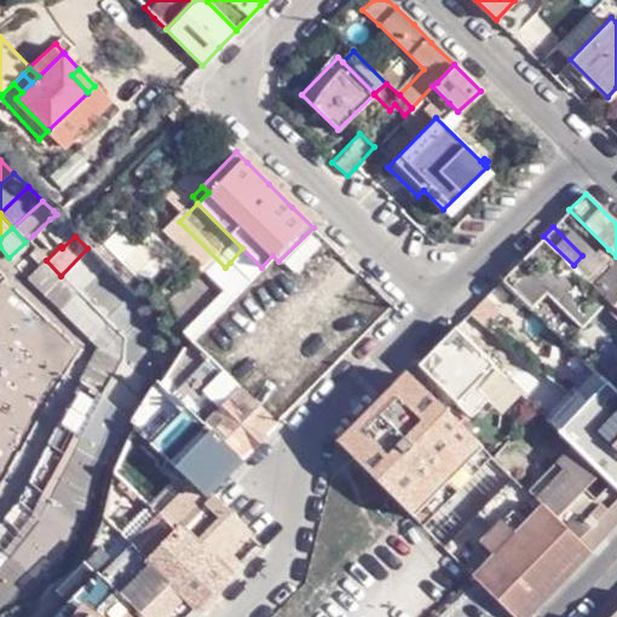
[(513,266),(501,280),(529,307),(545,292),(581,327),(607,300),(593,284),(583,275),(574,265),(543,236),(513,266)]
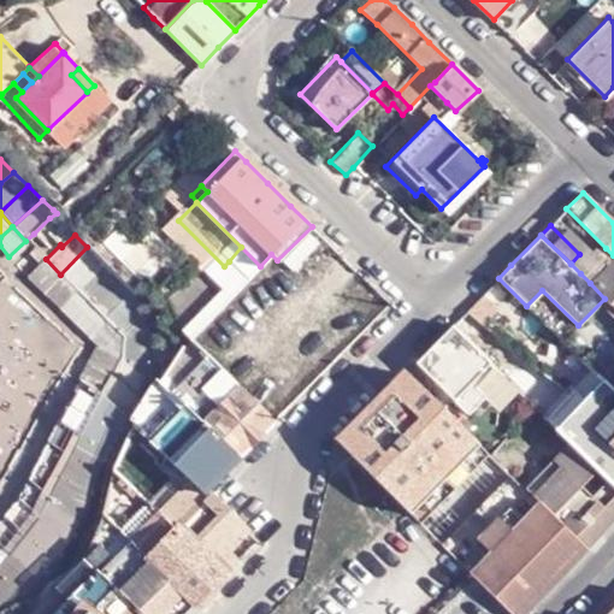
[(87,247),(60,275),(75,288),(100,261),(87,247)]
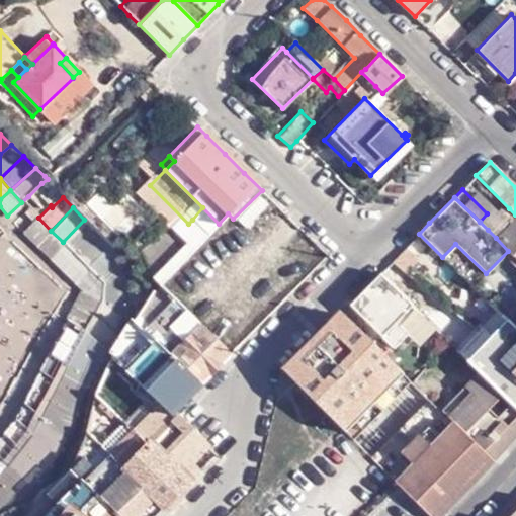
[(219,224),(202,207),(192,220),(208,235),(219,224)]
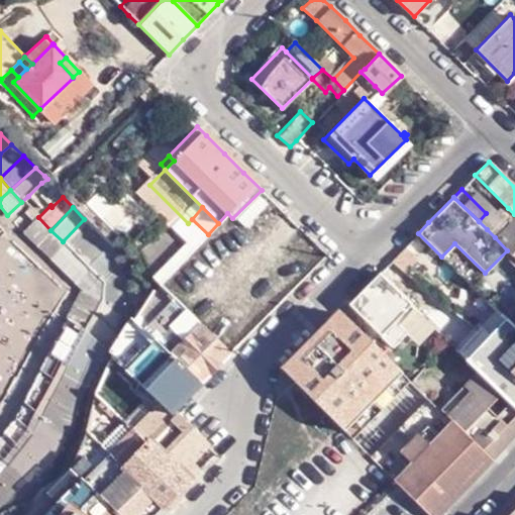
[(514,216),(514,214),(508,208),(487,229),(495,237),(514,216)]
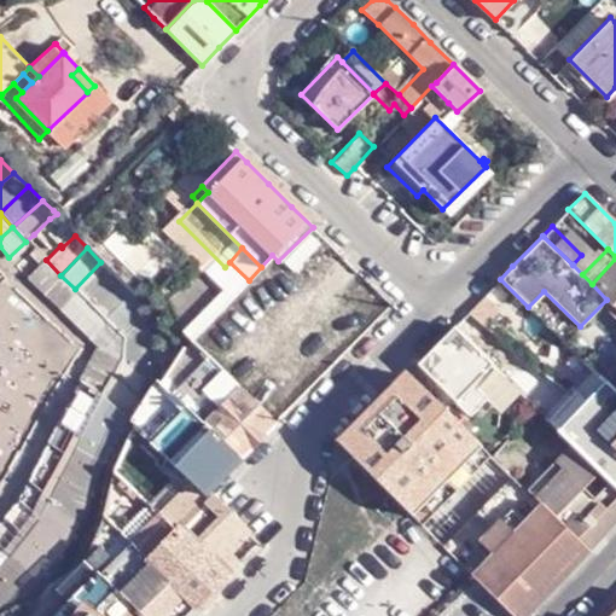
[(615,259),(592,284),(606,300),(615,308),(615,259)]
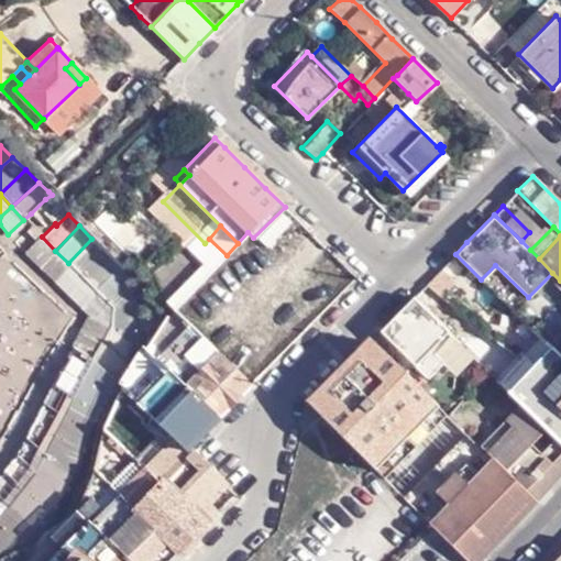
[(55,251),(42,237),(26,252),(40,266),(55,251)]
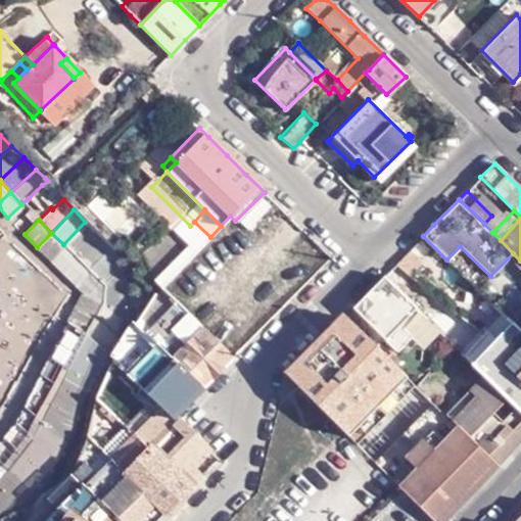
[(75,255),(97,233),(85,222),(63,244),(75,255)]
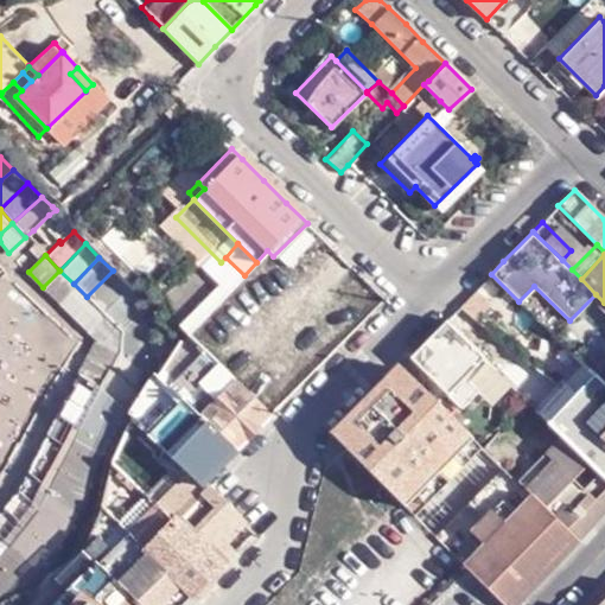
[(74,284),(59,271),(43,287),(56,300),(74,284)]
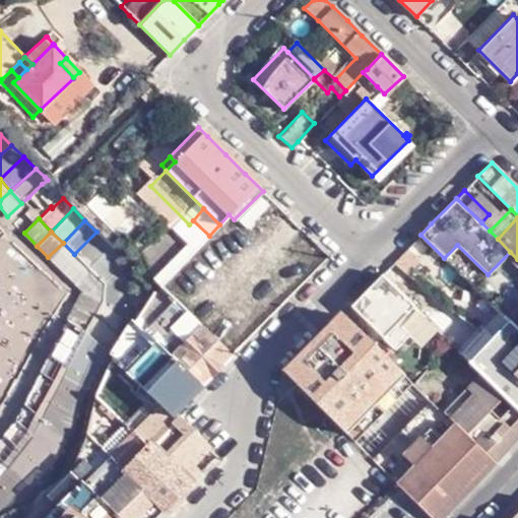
[(87,267),(110,245),(96,232),(74,254),(87,267)]
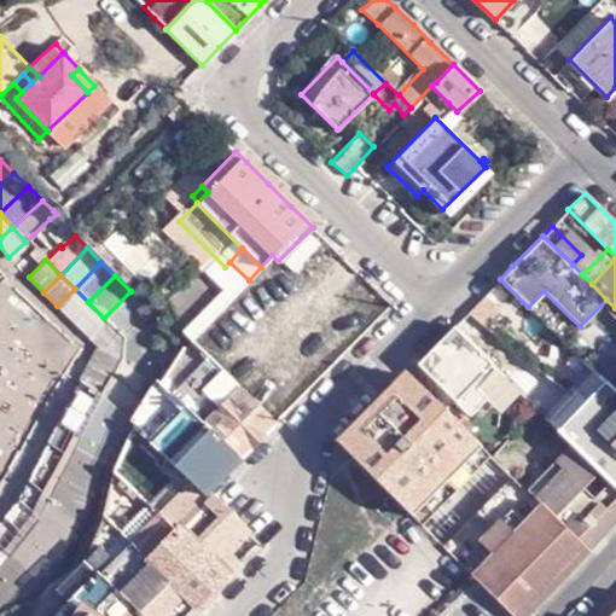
[(88,302),(75,289),(57,306),(71,320),(88,302)]
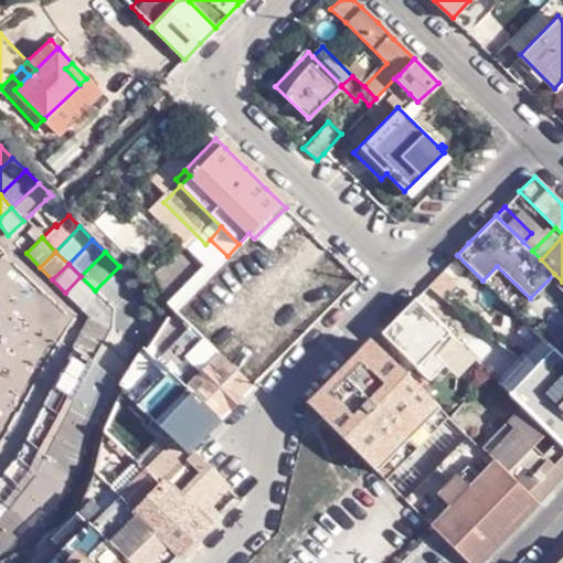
[(110,305),(129,293),(123,268),(119,266),(95,290),(110,305)]
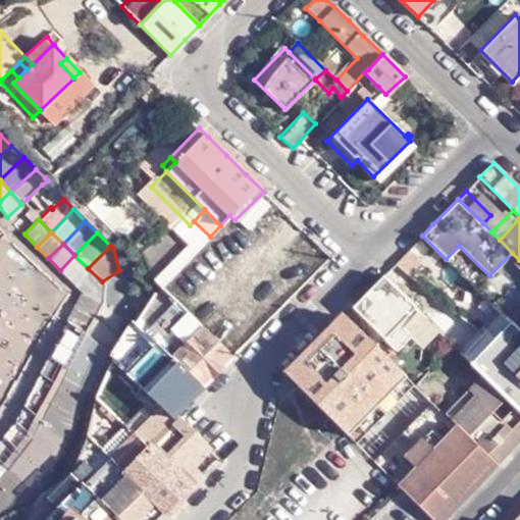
[(409,248),(394,263),(405,273),(419,258),(409,248)]
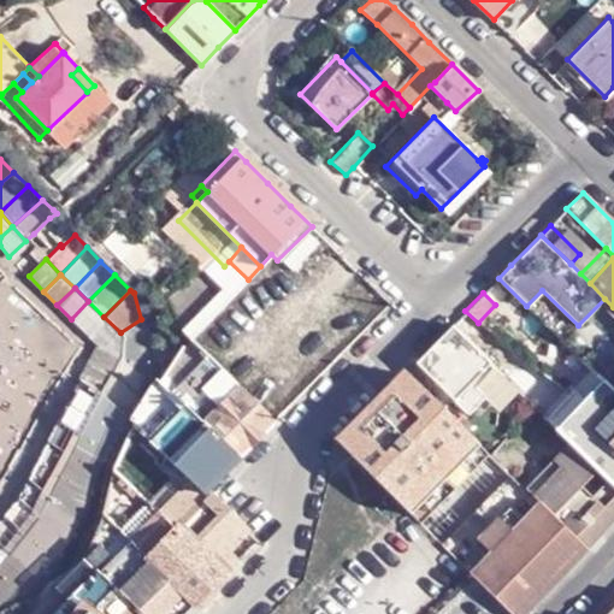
[(104,317),(88,301),(71,319),(86,334),(104,317)]
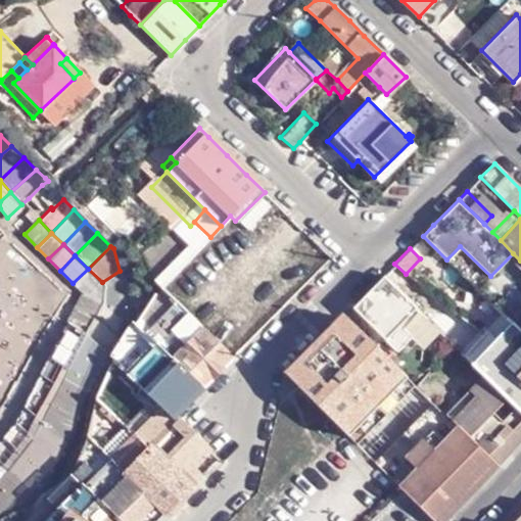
[(102,282),(88,269),(73,283),(79,289),(81,288),(102,282)]
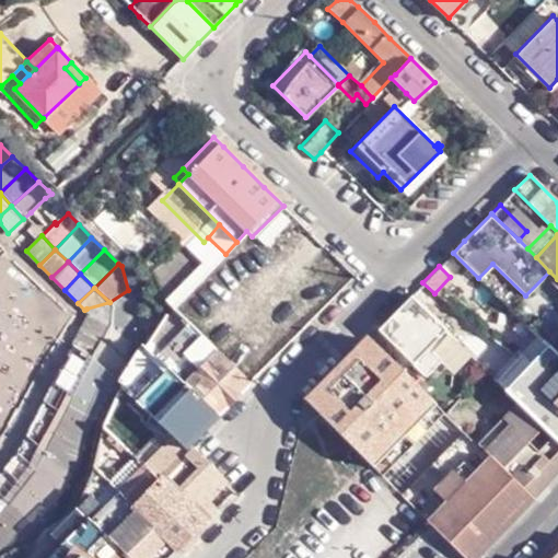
[(106,325),(134,343),(137,324),(136,311),(128,290),(109,302),(112,305),(108,320),(106,325)]
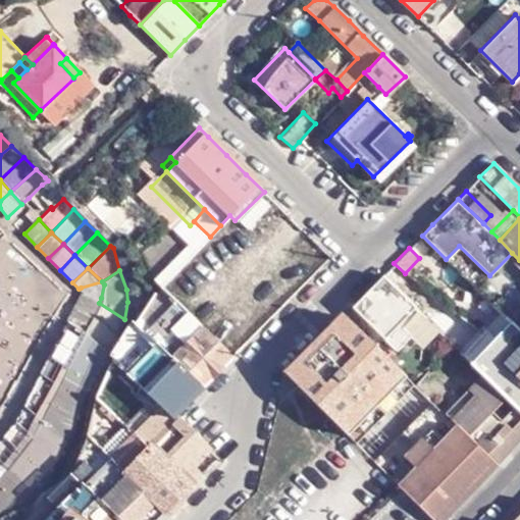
[(415,308),(382,274),(352,307),(396,350),(406,340),(394,328),(415,308)]
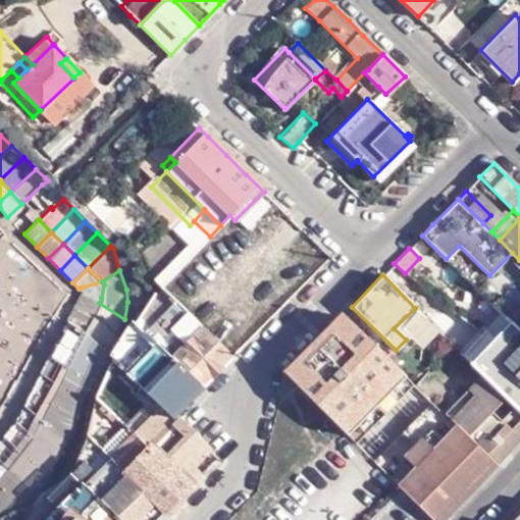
[(104,284),(102,281),(81,288),(81,292),(99,303),(101,298),(104,284)]
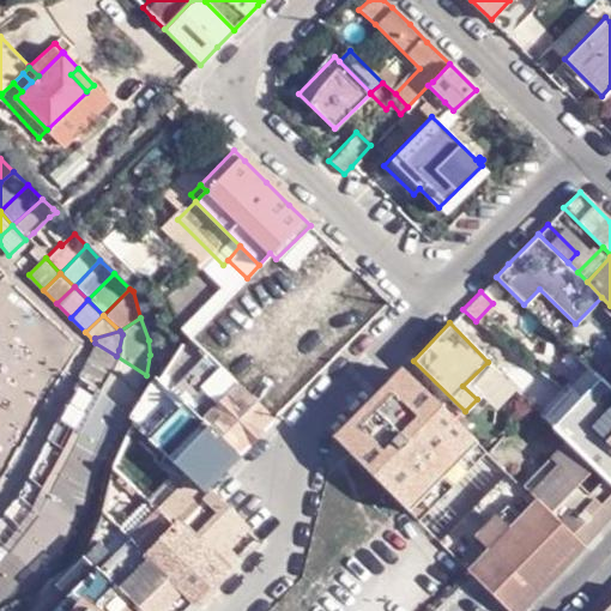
[(116,356),(95,343),(88,355),(108,371),(116,356)]
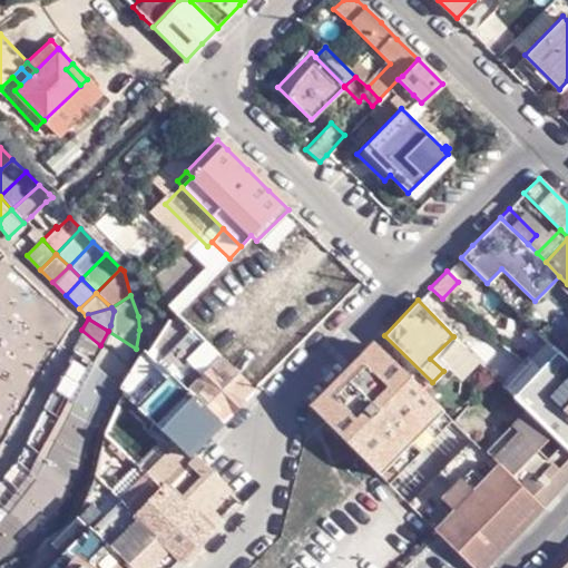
[(205,342),(192,329),(159,361),(173,374),(176,371),(205,342)]
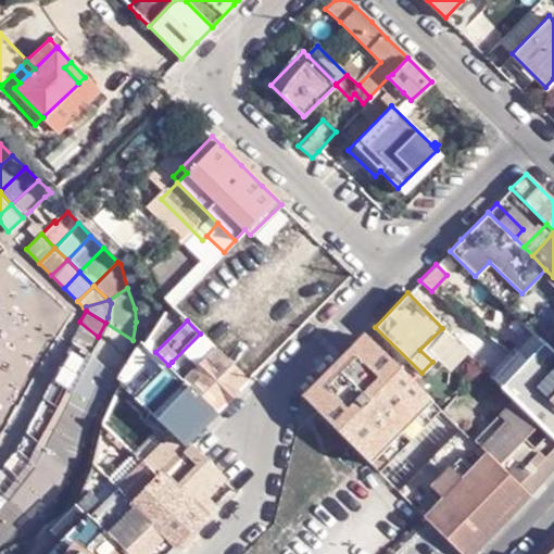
[(98,337),(79,322),(72,336),(75,339),(87,350),(90,352),(98,337)]
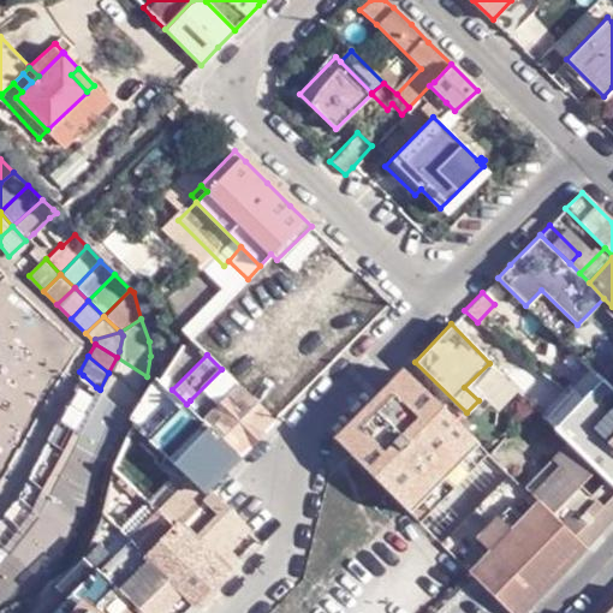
[(108,373),(136,396),(147,376),(117,357),(108,373)]
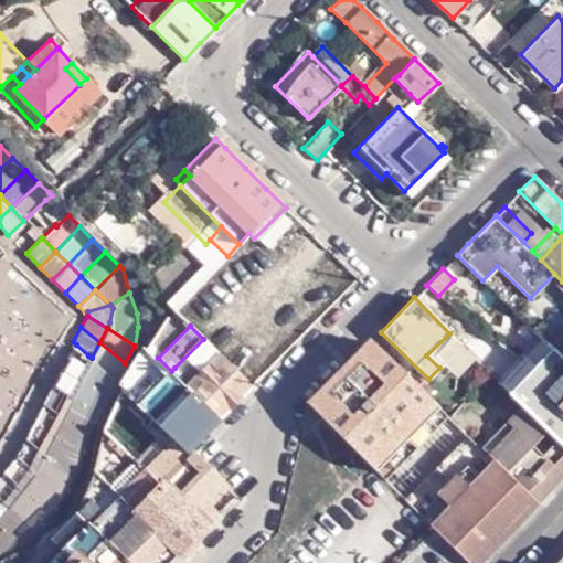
[(562,351),(562,332),(553,342),(562,351)]
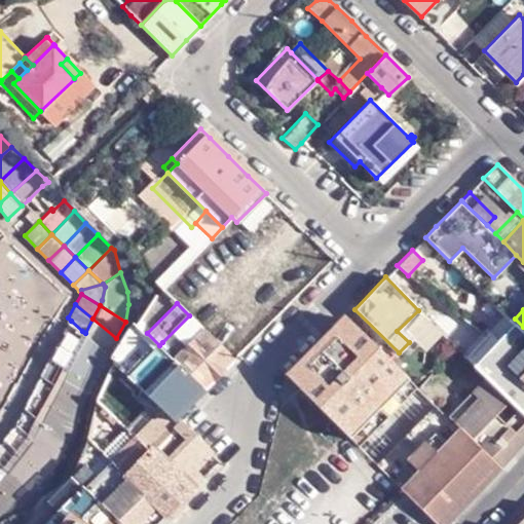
[(409,342),(429,321),(418,310),(397,331),(409,342)]
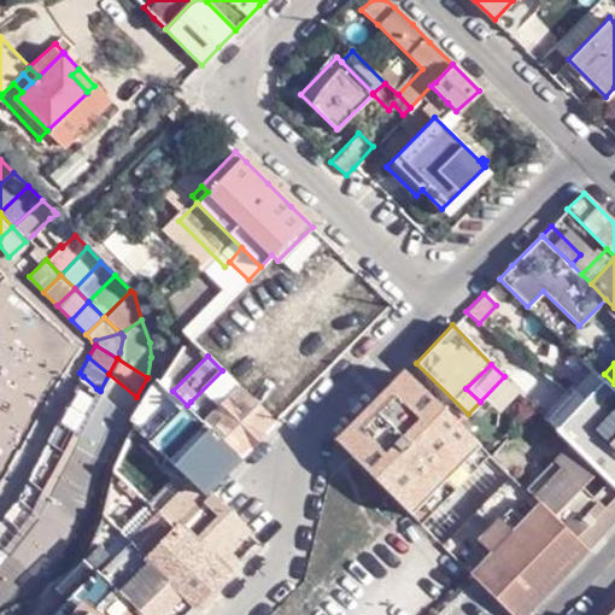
[(239,387),(222,370),(191,402),(187,405),(193,413),(205,423),(209,419),(239,387)]
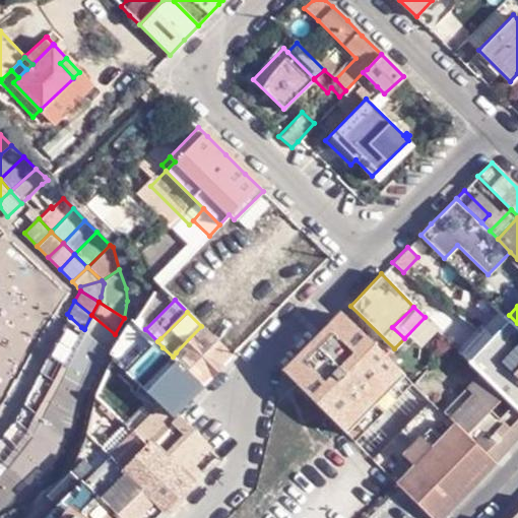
[(517,330),(499,312),(458,350),(469,360),(517,407),(517,408),(517,330)]
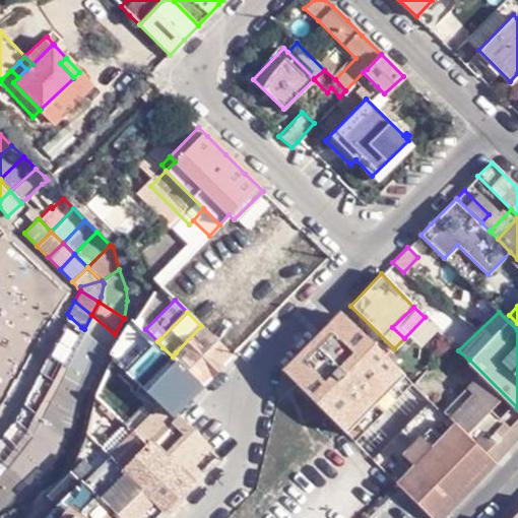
[(346,434),(404,375),(342,314),(295,363),(295,382),(346,434)]
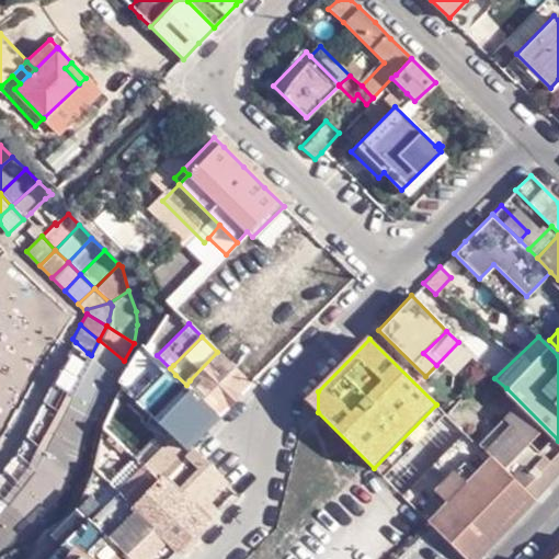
[(91,355),(113,377),(124,361),(99,340),(91,355)]
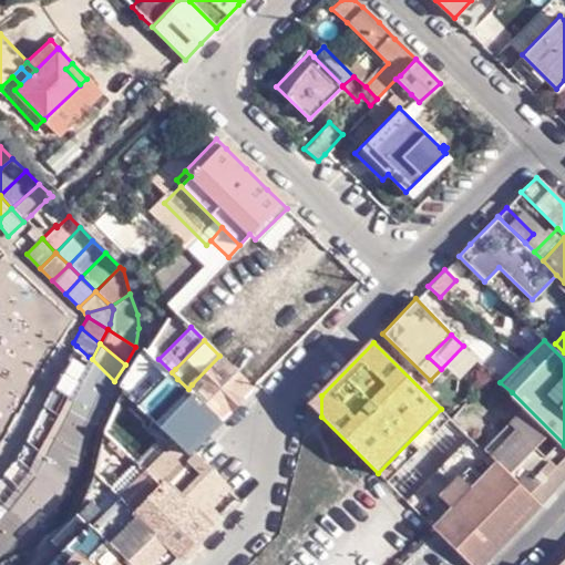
[(67,365),(79,376),(89,357),(76,346),(67,365)]
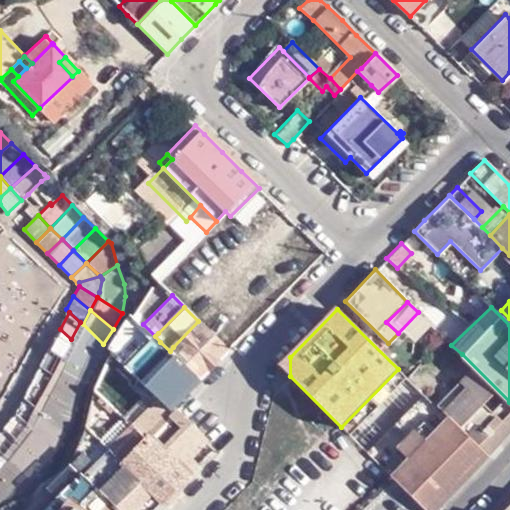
[(198,378),(227,349),(198,321),(173,347),(170,351),(198,378)]
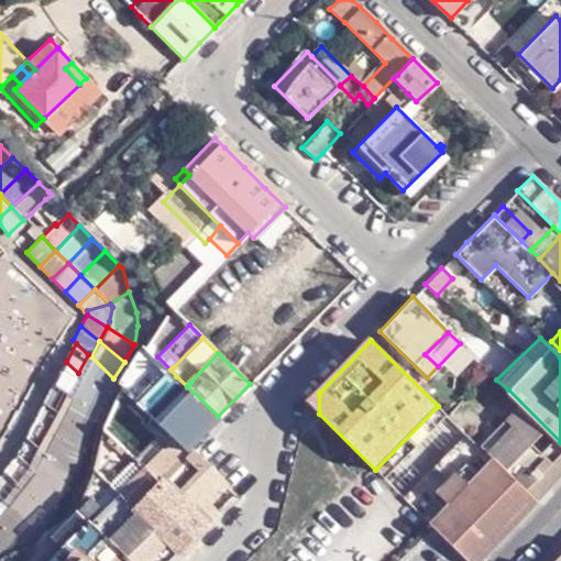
[(103,397),(113,378),(91,356),(88,354),(78,373),(103,397)]
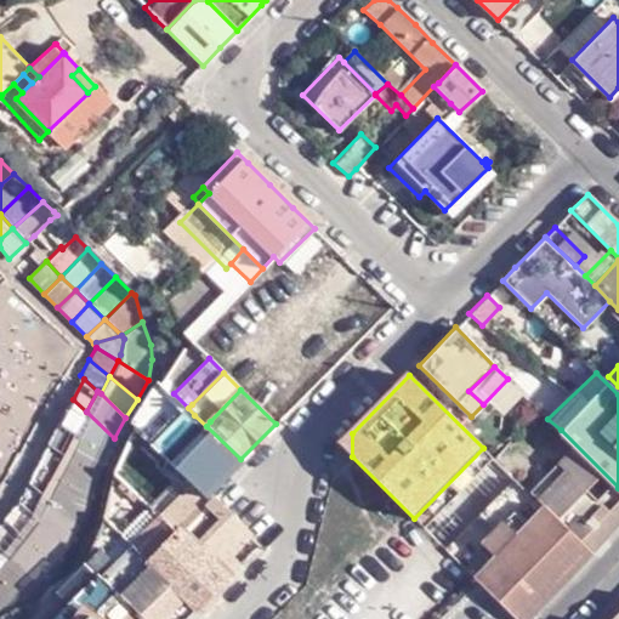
[(75,432),(86,412),(73,399),(62,420),(75,432)]
